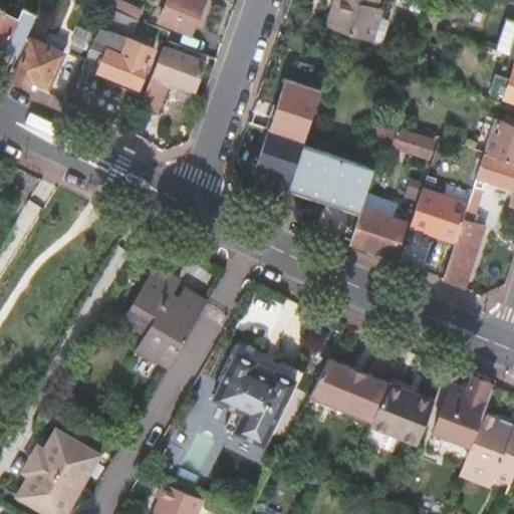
[(94,0),(108,6),(139,18),(142,10),(118,0),(94,0)]
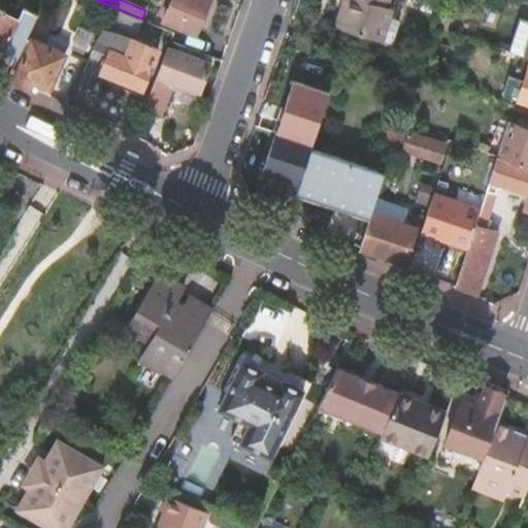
[(171,0),(164,19),(196,34),(209,0),(171,0)]
